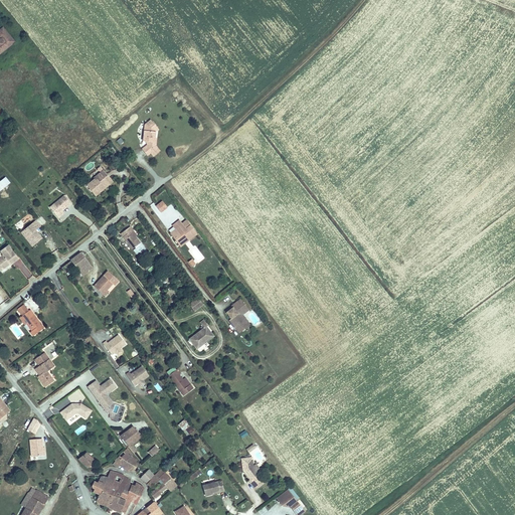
[(228,13),(235,7),(231,2),(224,9),(228,13)]
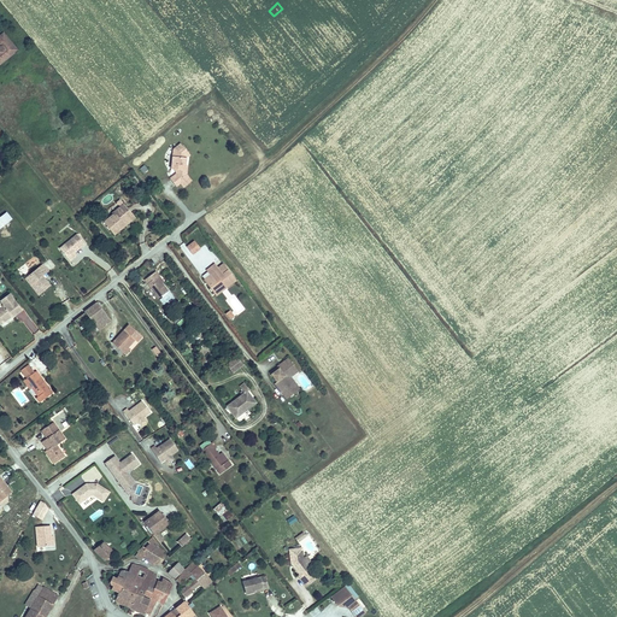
[(4,33),(0,35),(0,63),(10,54),(5,50),(12,43),(4,33)]
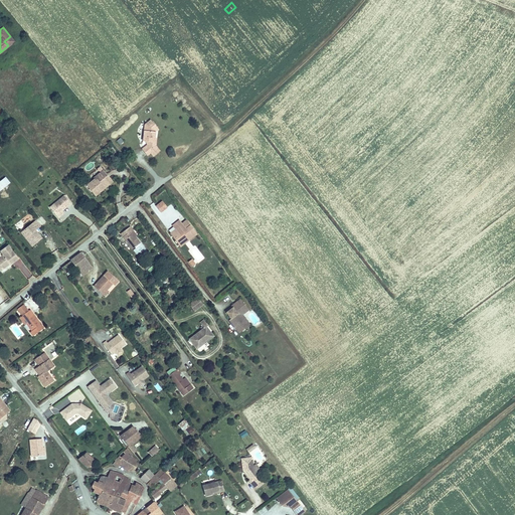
[(14,40),(10,36),(4,41),(8,45),(14,40)]
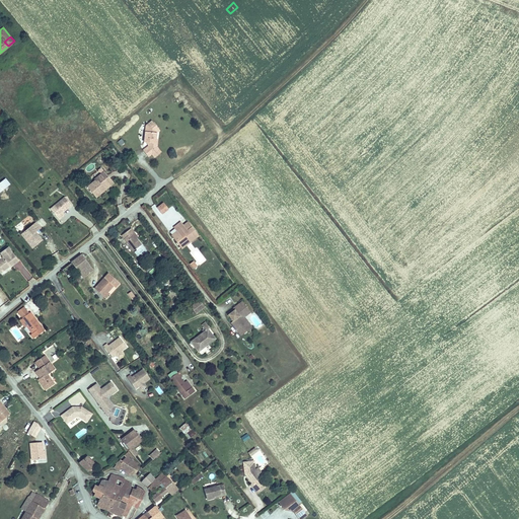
[(149,155),(152,153),(155,150),(153,147),(157,144),(158,139),(157,132),(160,130),(156,125),(153,127),(150,123),(147,125),(145,141),(148,142),(148,141),(151,141),(151,144),(149,145),(144,149),(149,155)]
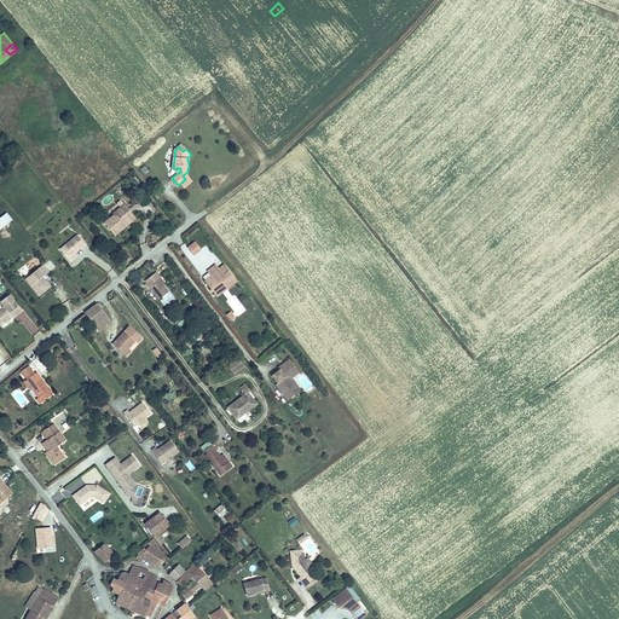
[(192,180),(187,174),(187,172),(183,175),(185,179),(181,183),(185,186),(192,180)]
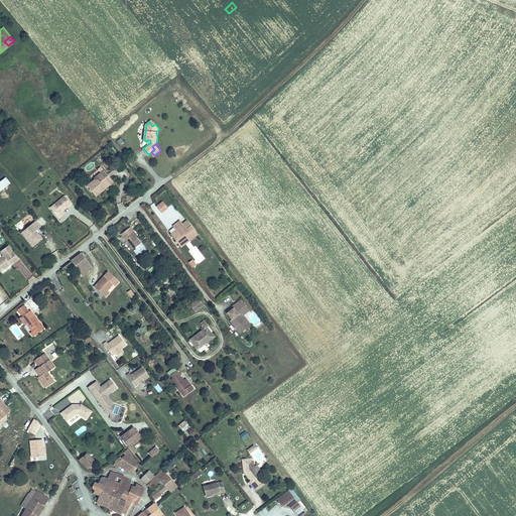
[(110,177),(104,170),(94,178),(96,179),(89,184),(97,196),(104,189),(102,184),(110,177)]
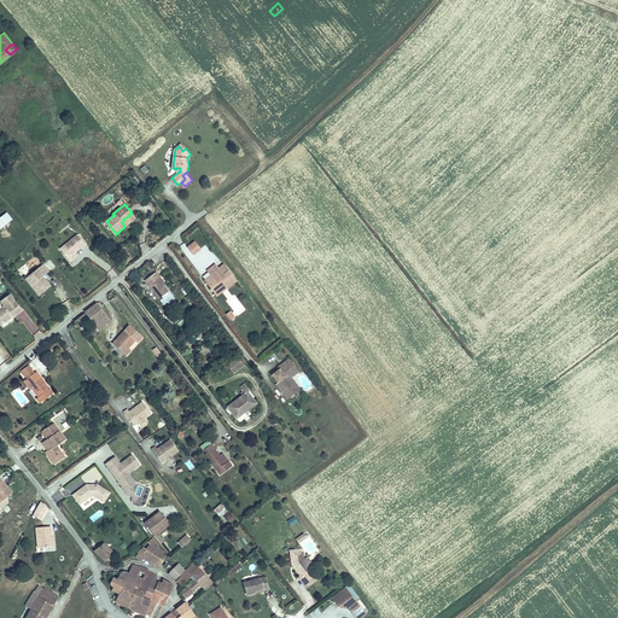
[(12,217),(7,211),(0,216),(6,223),(12,217)]
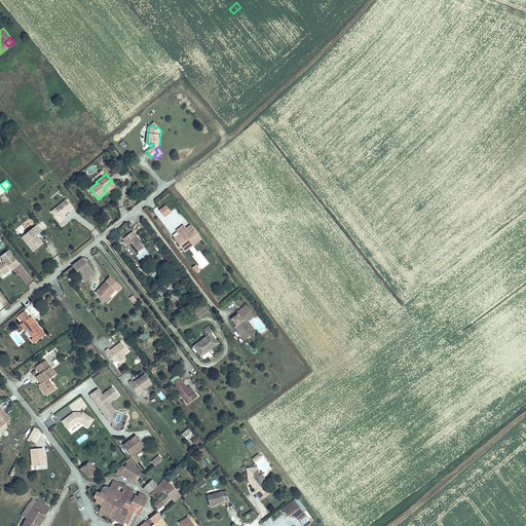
[(112,181),(104,188),(106,193),(115,186),(112,181)]
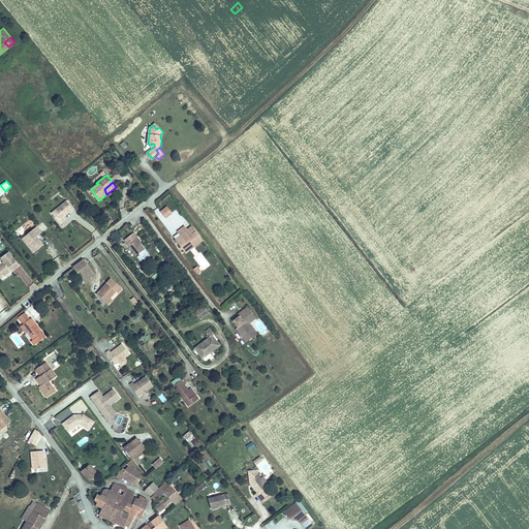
[(67,200),(52,213),(58,221),(64,216),(73,209),(67,200)]
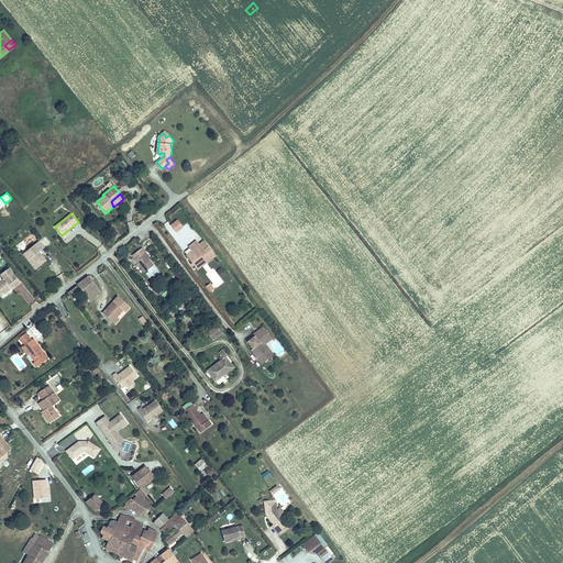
[(170,225),(176,231),(183,227),(178,220),(170,225)]
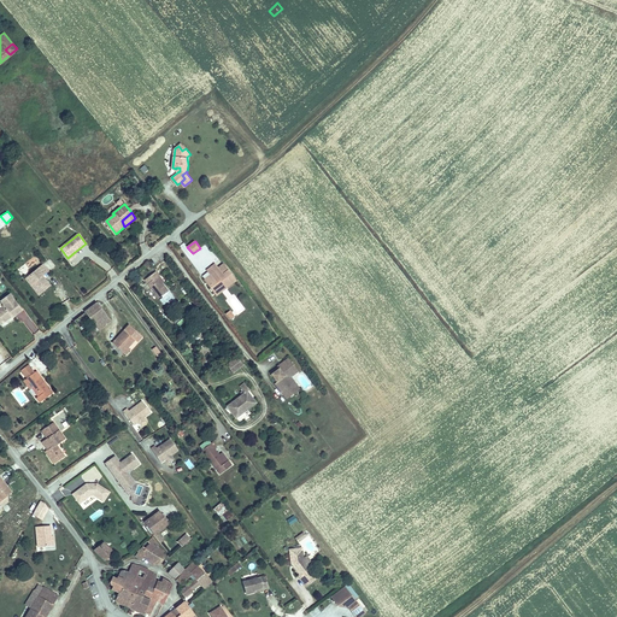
[(50,283),(42,275),(48,269),(42,263),(25,277),(39,293),(50,283)]
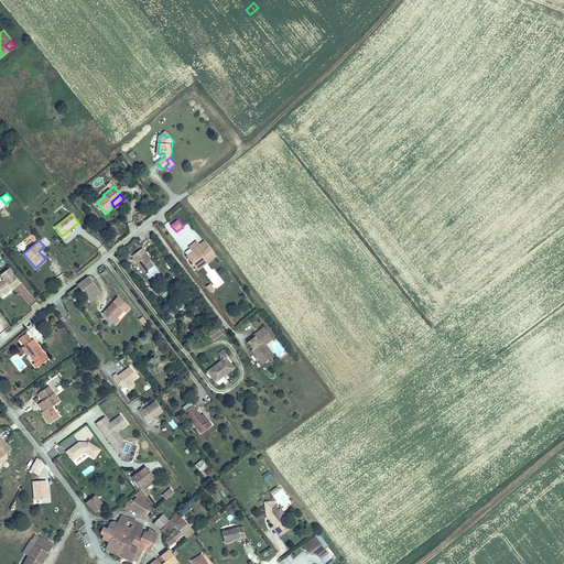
[(209,246),(205,240),(198,245),(203,250),(209,246)]
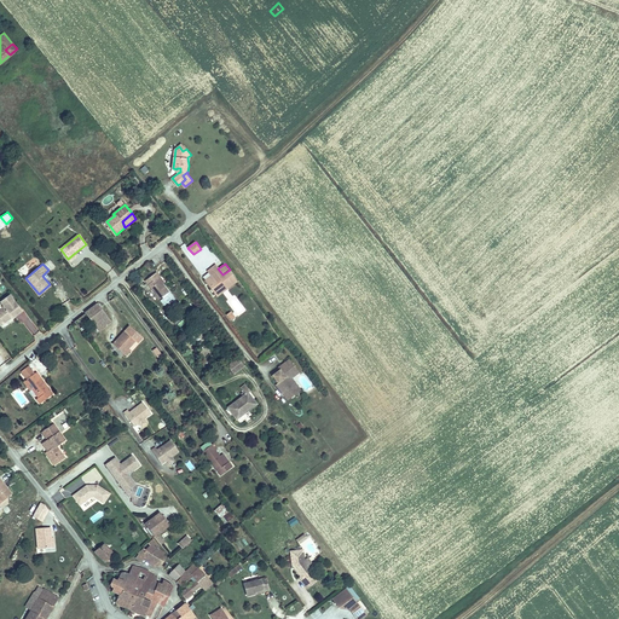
[(238,281),(230,270),(223,275),(218,268),(215,265),(207,271),(210,276),(214,281),(208,285),(214,294),(225,285),(227,289),(238,281)]
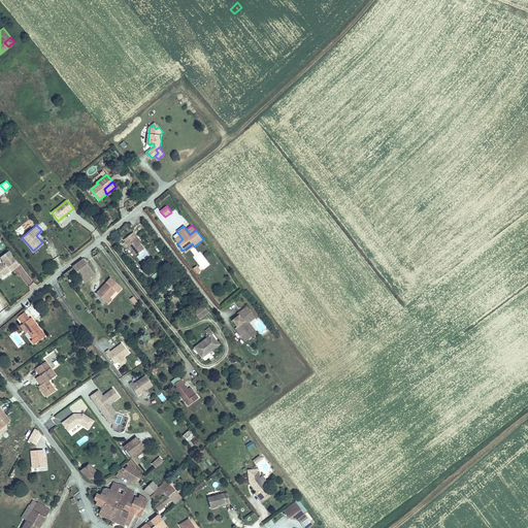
[(135,236),(136,235),(134,232),(128,237),(131,240),(127,243),(137,255),(145,249),(135,236)]
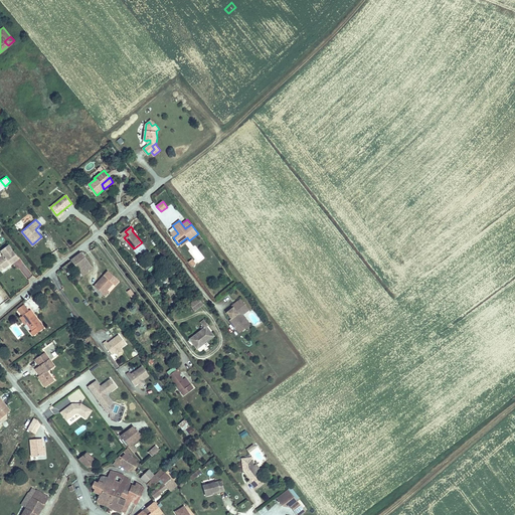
[(175,229),(170,233),(173,237),(178,233),(175,229)]
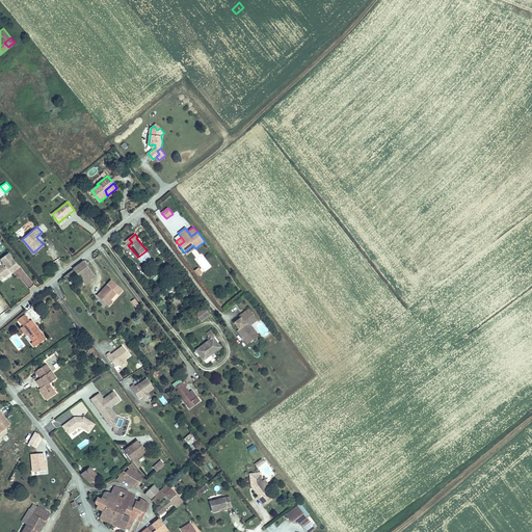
[(186,256),(195,248),(193,245),(184,253),(186,256)]
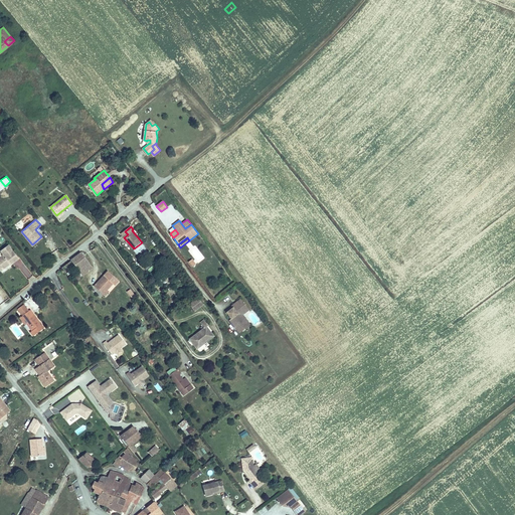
[(2,253),(0,254),(0,260),(0,261),(0,266),(1,266),(3,269),(10,264),(11,266),(20,260),(12,248),(4,254),(2,253)]
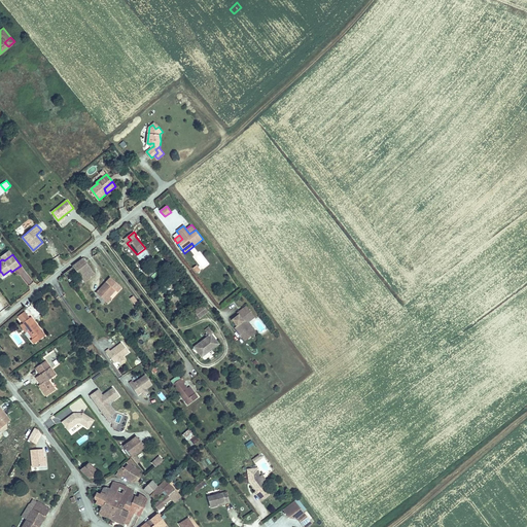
[(82,260),(74,268),(88,285),(97,279),(82,260)]
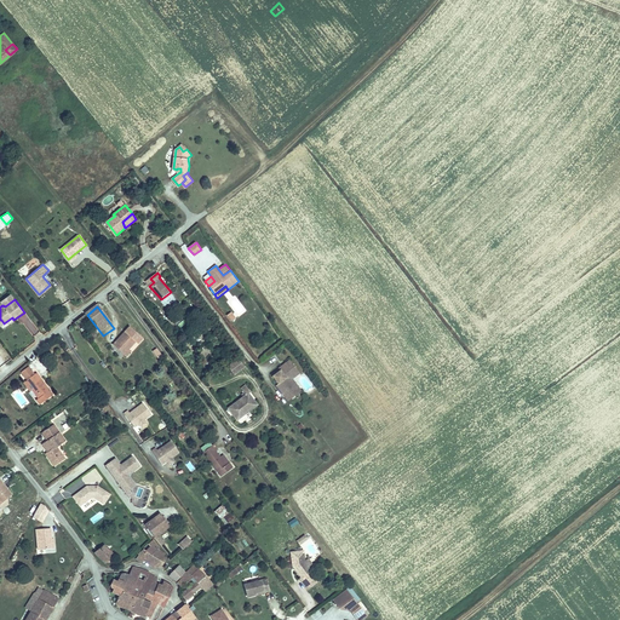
[(82,336),(92,328),(84,317),(75,325),(82,336)]
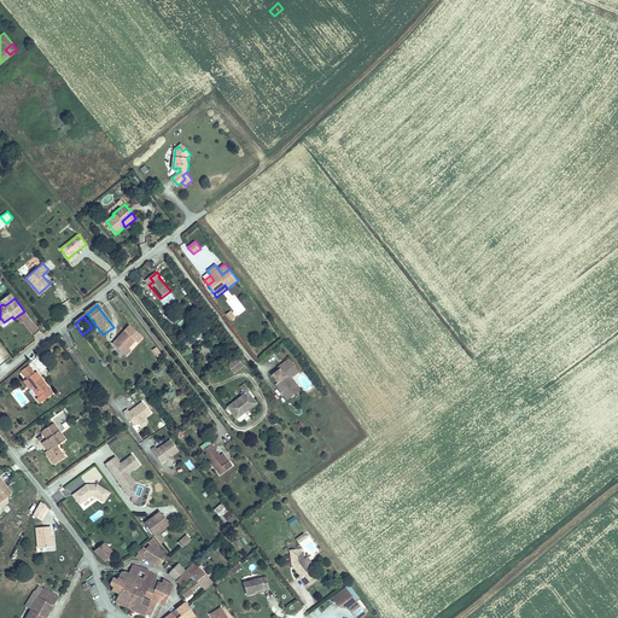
[(33,334),(39,331),(30,318),(24,321),(33,334)]
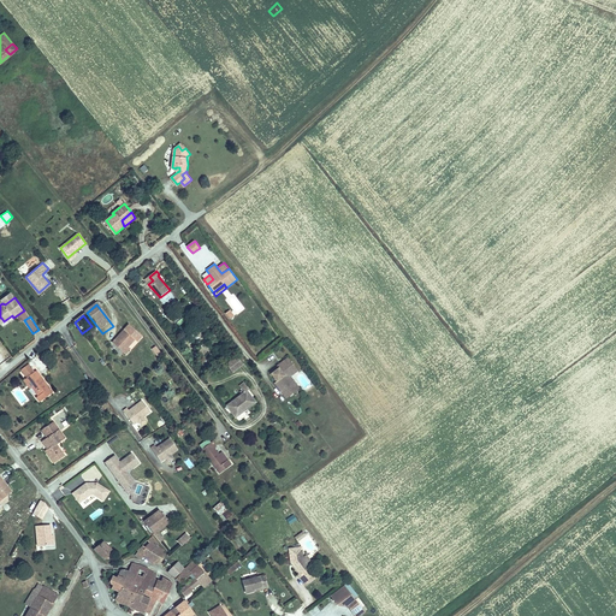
[(136,338),(137,341),(142,336),(129,325),(112,343),(120,350),(125,345),(126,344),(129,345),(136,338)]
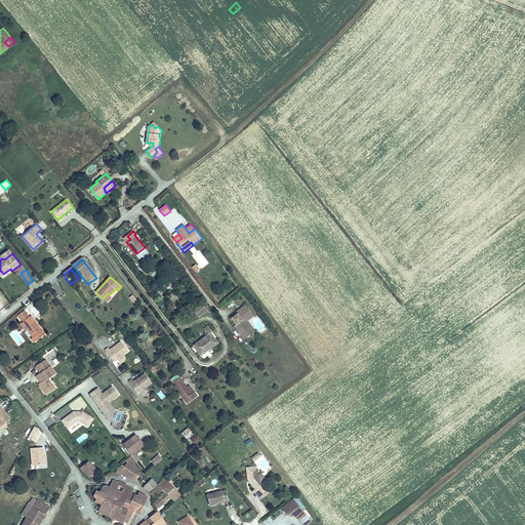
[(139,303),(132,294),(130,296),(136,305),(139,303)]
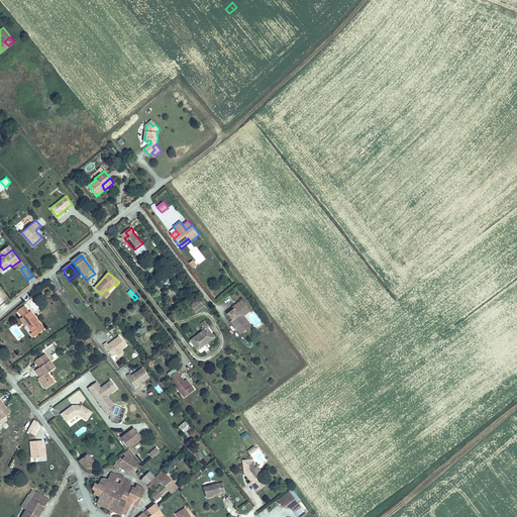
[(248,309),(241,300),(232,307),(234,310),(228,314),(233,322),(231,323),(241,336),(249,330),(239,317),(248,309)]
